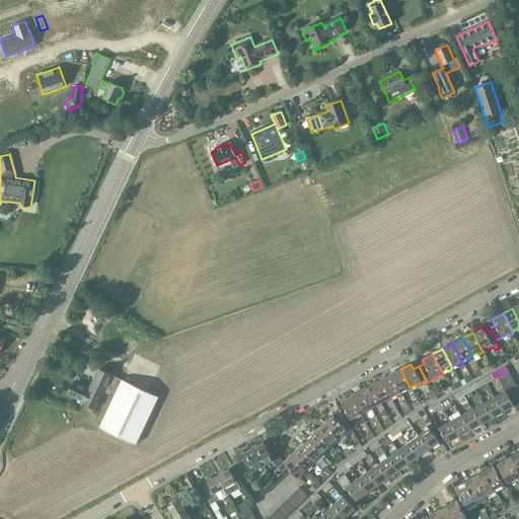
[(84,385),(83,388),(74,383),(68,394),(83,401),(83,403),(95,411),(104,392),(110,395),(112,393),(116,395),(99,428),(136,445),(159,398),(123,380),(122,381),(112,376),(113,375),(99,369),(90,388),(84,385)]
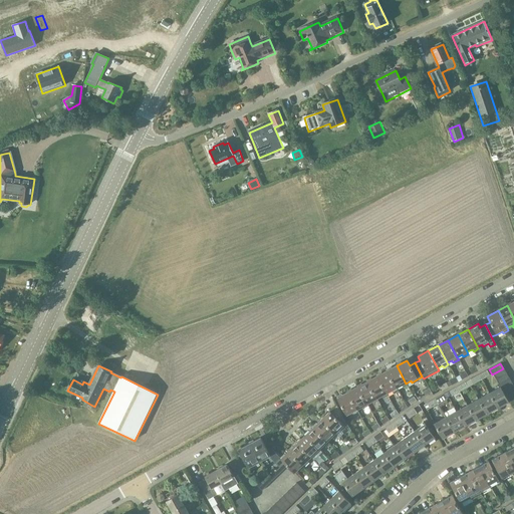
[(397,365),(387,370),(396,389),(401,386),(403,388),(408,386),(406,383),(397,365)]
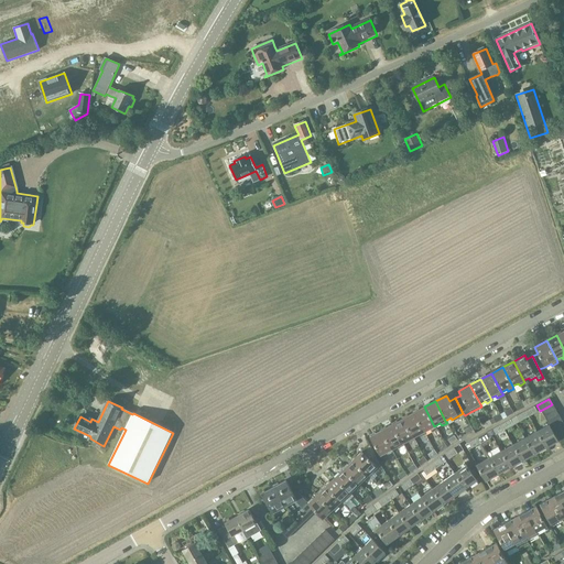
[(540,411),(543,416),(555,411),(552,404),(540,411)]
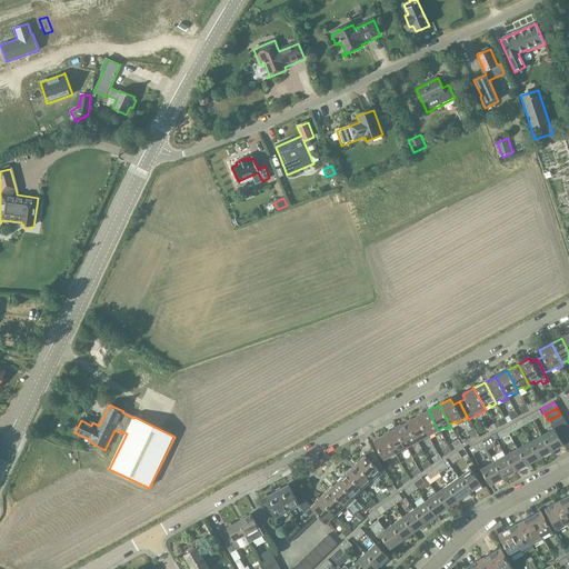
[(428,410),(417,417),(428,436),(432,432),(435,436),(440,432),(438,430),(428,410)]
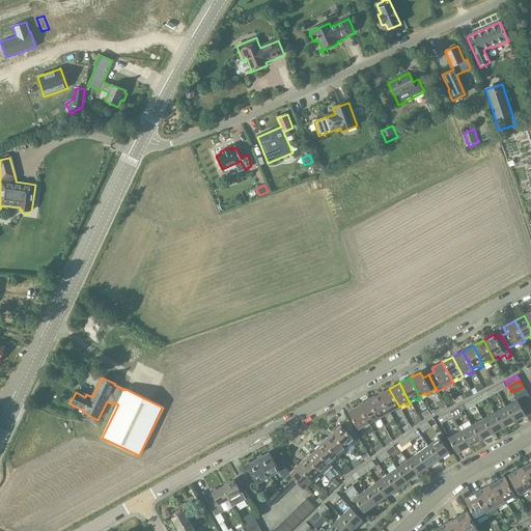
[(503,383),(495,387),(498,392),(506,388),(503,383)]
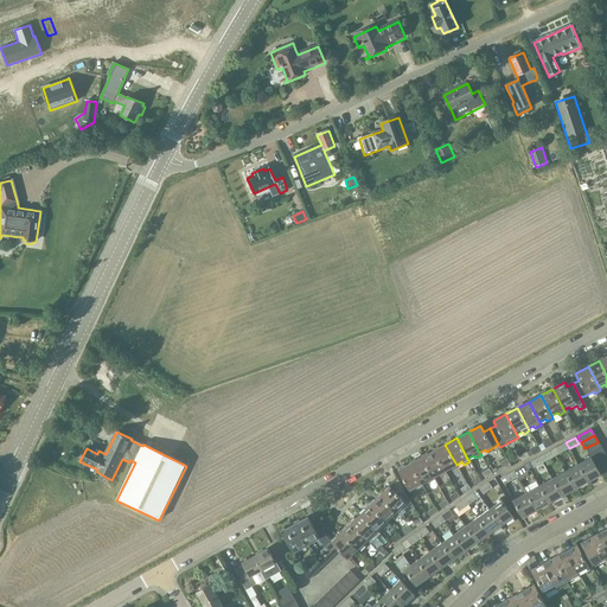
[(569,448),(566,442),(556,448),(560,454),(569,448)]
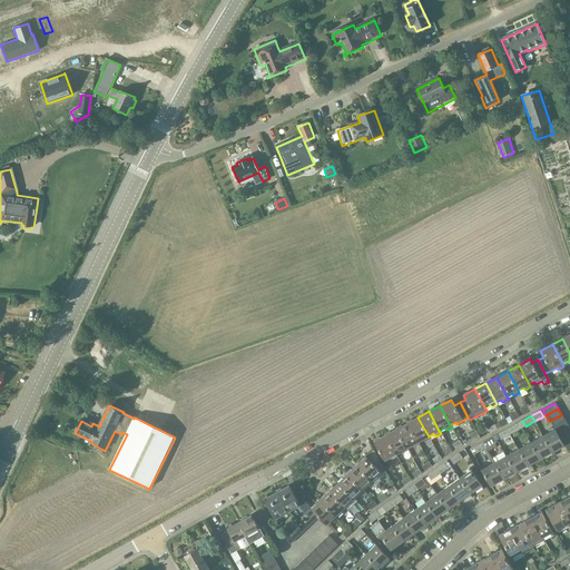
[(549,421),(552,428),(564,421),(561,415),(549,421)]
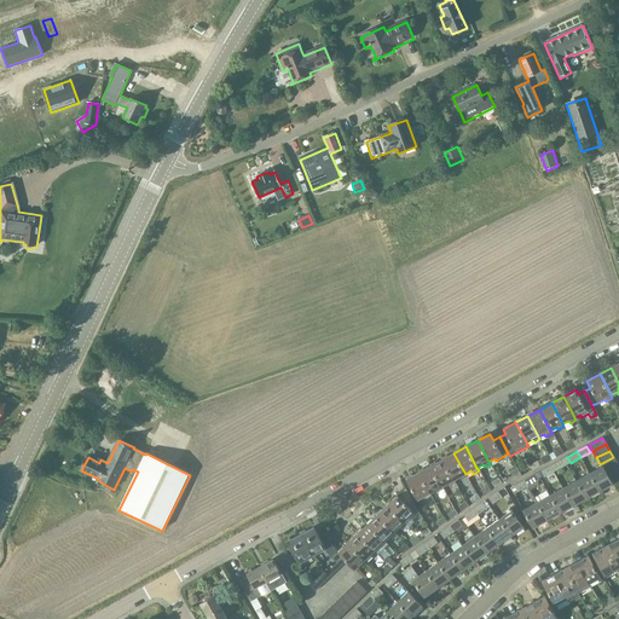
[(453,453),(441,460),(453,480),(460,478),(461,480),(467,476),(466,474),(453,453)]
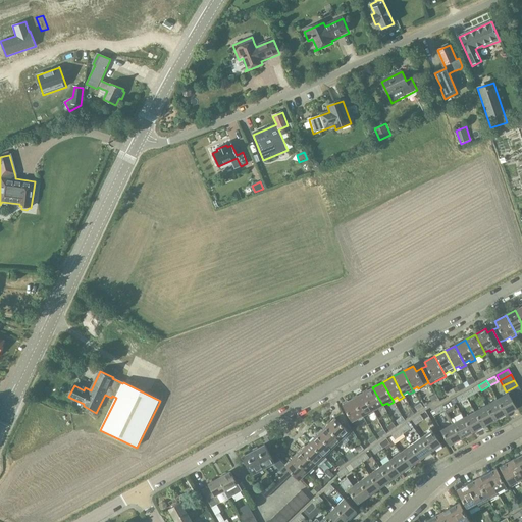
[(506,392),(507,394),(509,397),(520,390),(517,385),(506,392)]
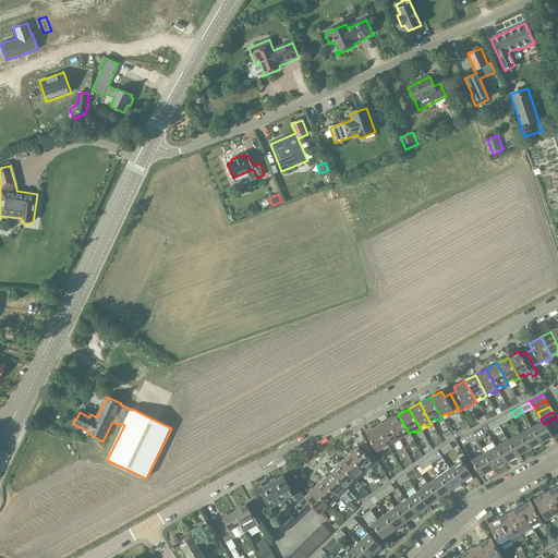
[(398,414),(388,421),(398,439),(403,436),(404,438),(410,436),(409,433),(398,414)]
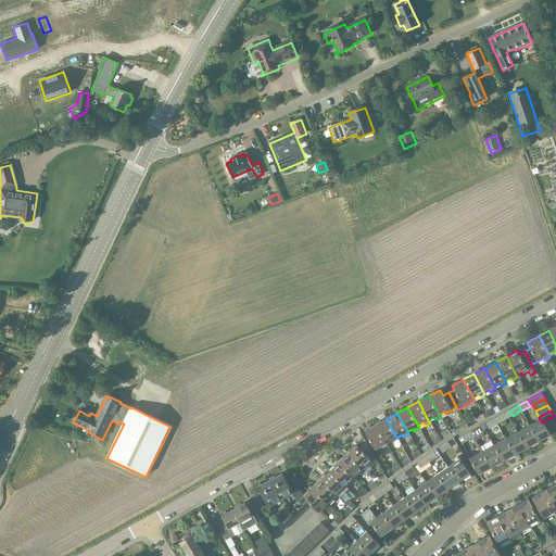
[(504,414),(495,418),(497,424),(507,419),(504,414)]
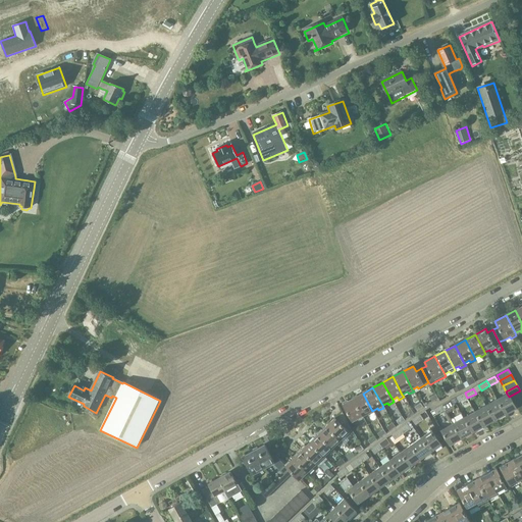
[(521,394),(520,390),(509,397),(512,402),(521,396),(521,394)]
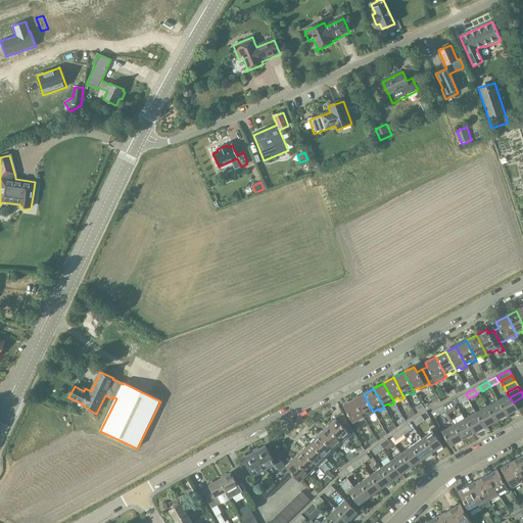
[(468,398),(466,393),(458,397),(460,402),(468,398)]
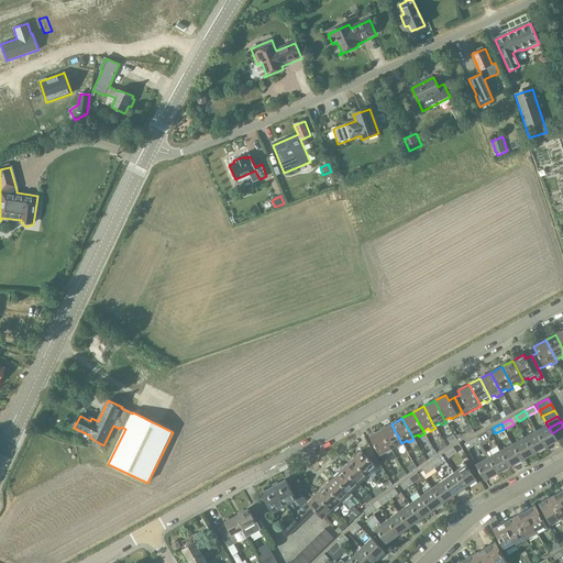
[(392,424),(381,430),(390,449),(396,446),(397,449),(403,445),(401,443),(392,424)]
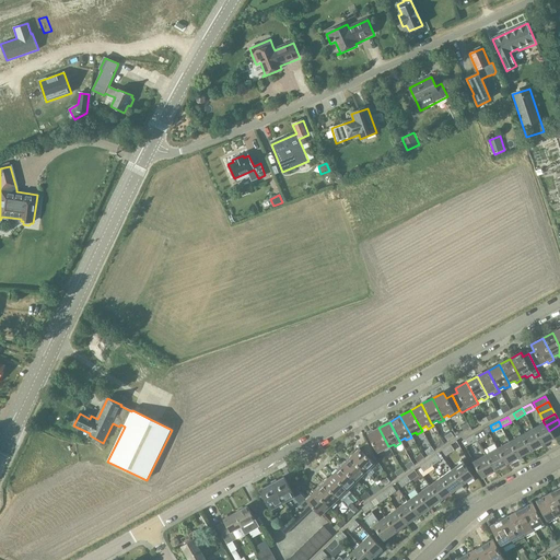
[(461,426),(464,431),(470,427),(468,422),(461,426)]
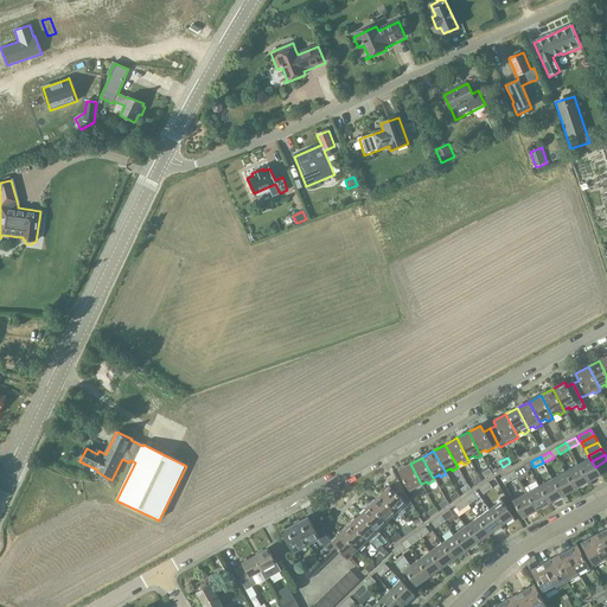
[(589,458),(577,465),(587,483),(600,475),(599,474),(595,467),(592,461),(589,458)]
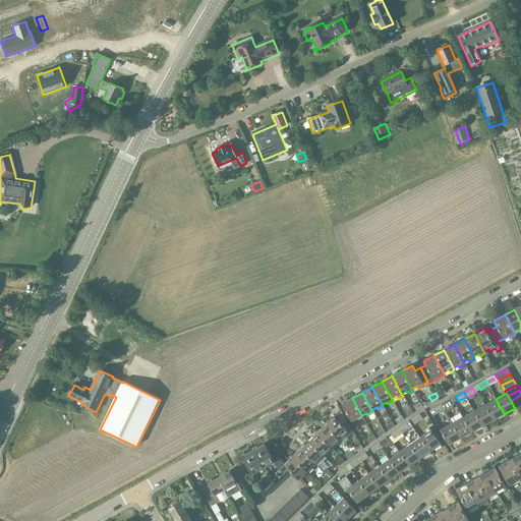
[(520,395),(511,401),(514,407),(520,402),(520,395)]
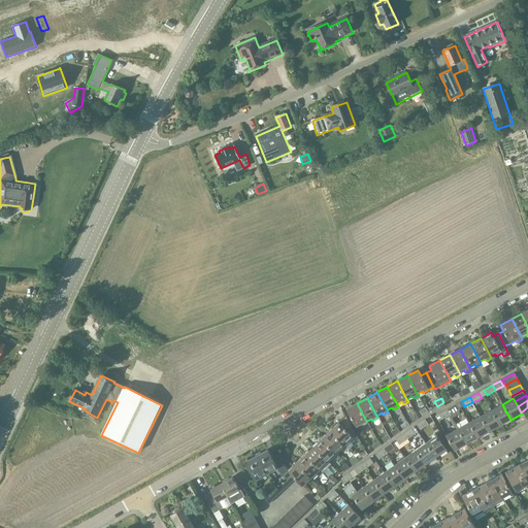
[(366,421),(357,403),(347,409),(356,427),(361,424),(363,426),(367,424),(366,421)]
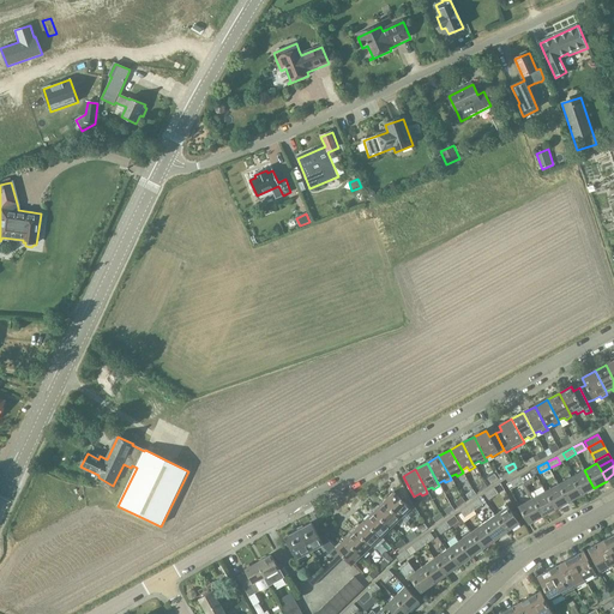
[(529,470),(521,476),(524,482),(533,477),(529,470)]
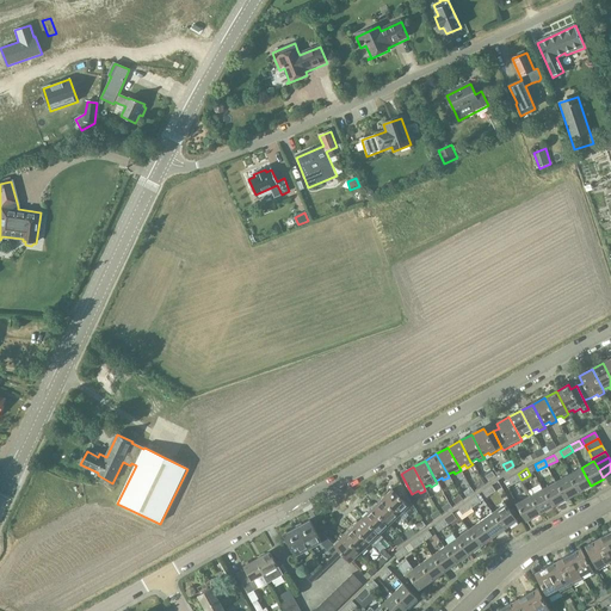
[(581,468),(568,475),(578,493),(591,486),(581,468)]
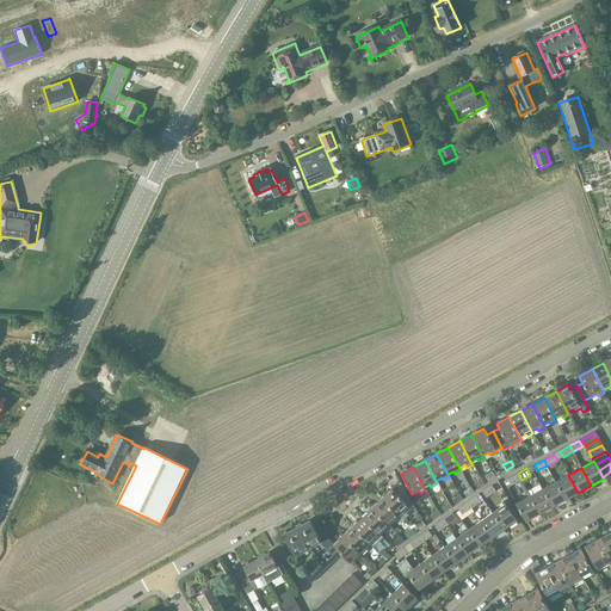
[(485,476),(488,481),(495,476),(492,471),(485,476)]
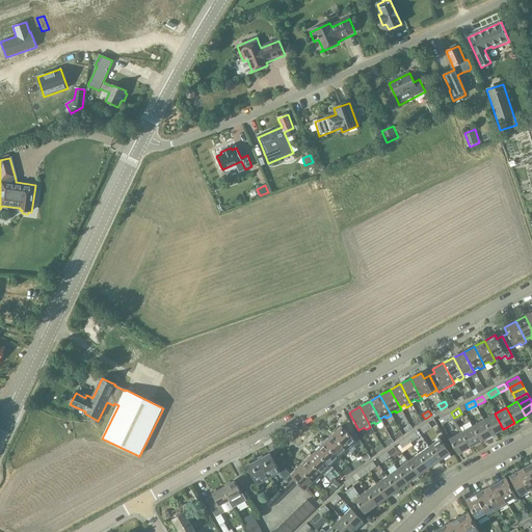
[(454,418),(451,413),(443,417),(446,423),(454,418)]
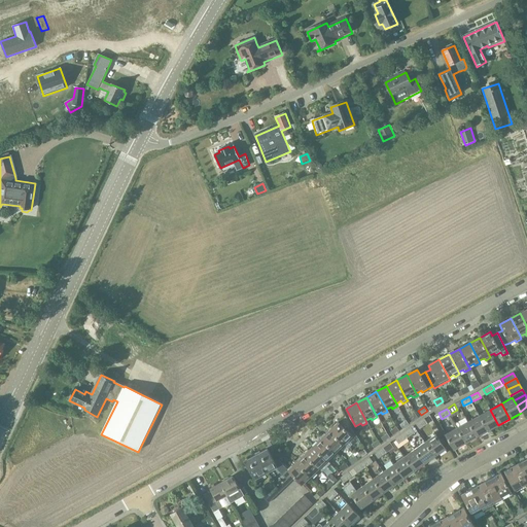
[(490,410),(479,416),(487,431),(498,425),(490,410)]
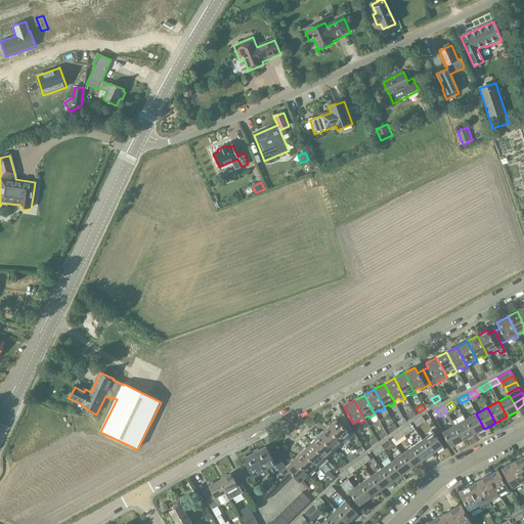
[(407,416),(410,420),(416,416),(412,411),(407,416)]
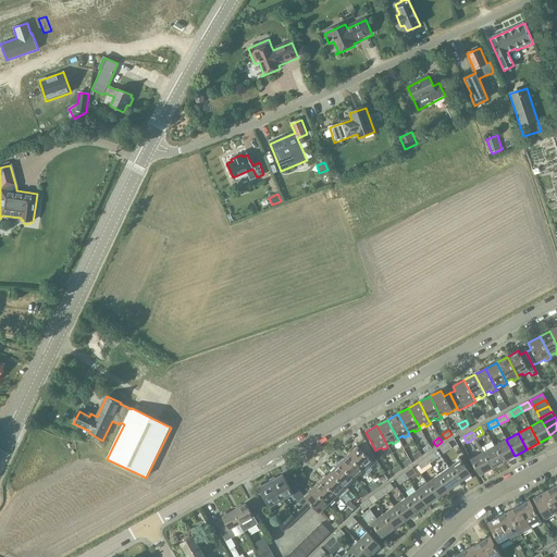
[(364,438),(348,456),(362,471),(367,467),(369,468),(373,463),(376,461),(364,438)]
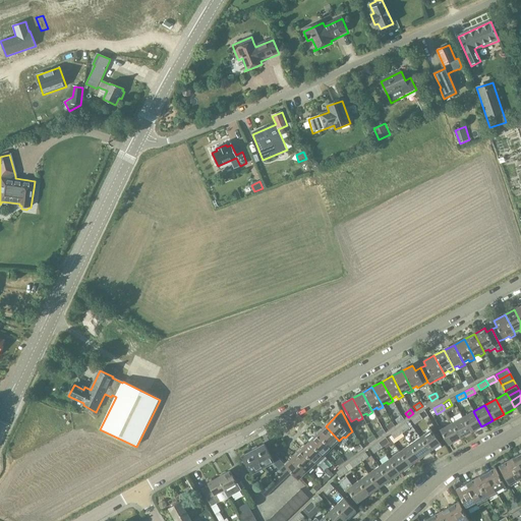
[(473,411),(462,417),(471,432),(481,426),(473,411)]
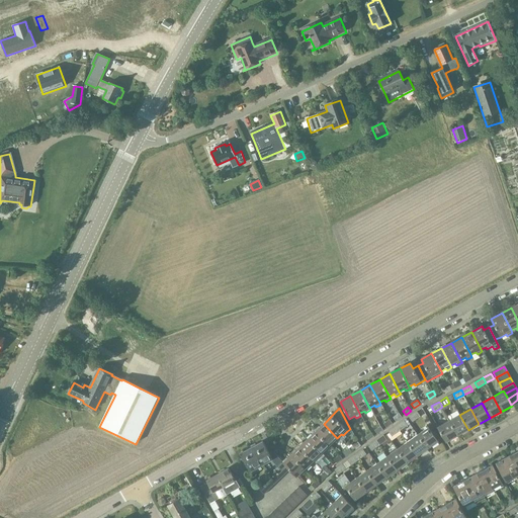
[(409,417),(413,422),(420,416),(417,411),(409,417)]
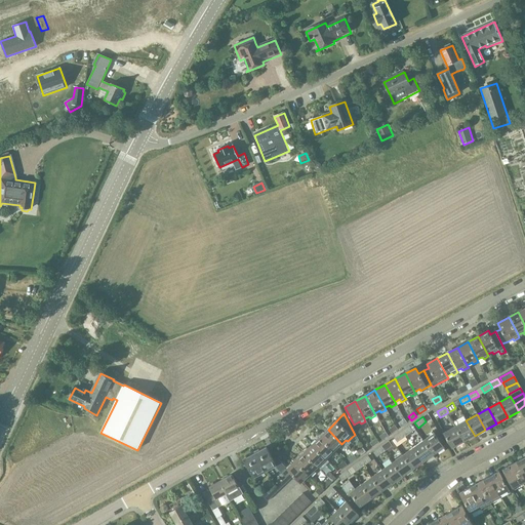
[(398,422),(401,427),(407,422),(404,418),(398,422)]
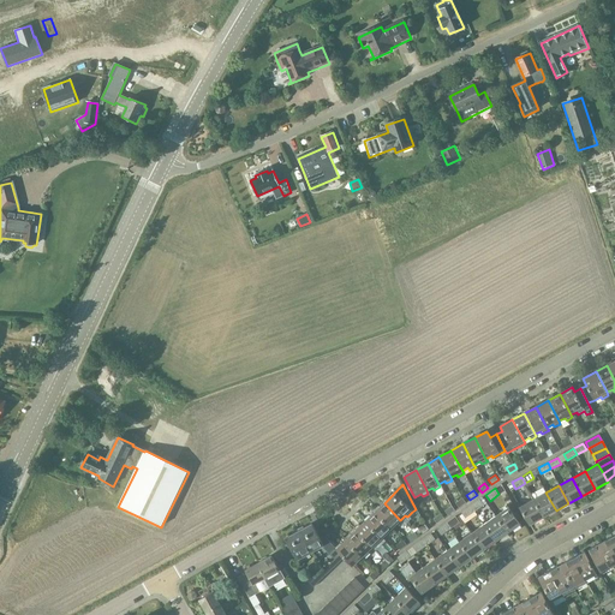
[(545,493),(532,500),(543,518),(556,511),(545,493)]
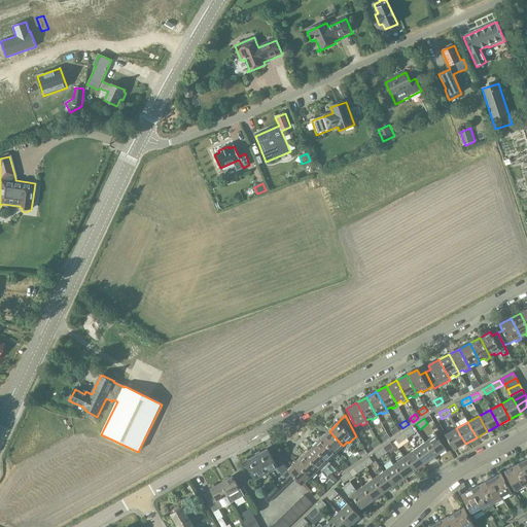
[(390,431),(393,435),(399,430),(396,426),(390,431)]
